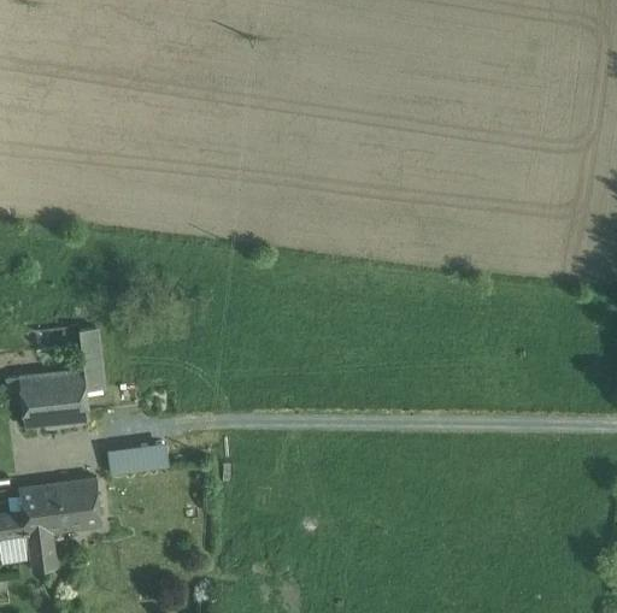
[(97,329),(80,331),(83,371),(87,393),(104,390),(97,329)]
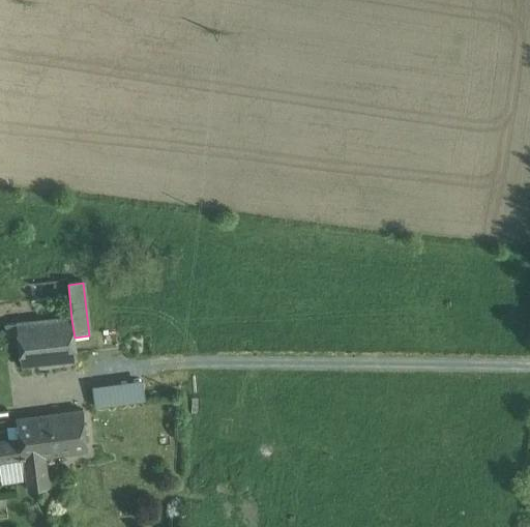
[(71,319),(17,326),(20,348),(22,369),(39,367),(39,371),(78,367),(75,338),(71,319)]
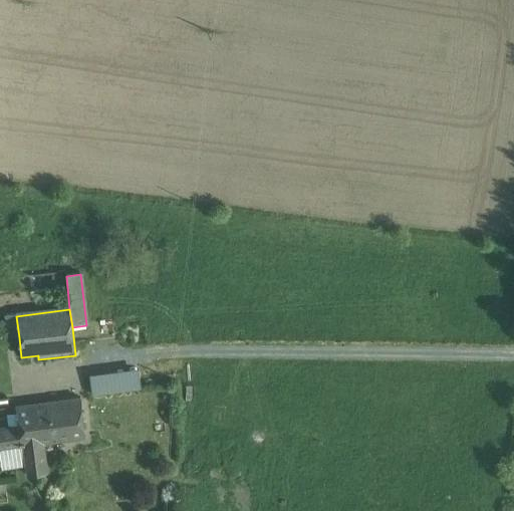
[(16,316),(6,317),(8,338),(19,337),(16,316)]
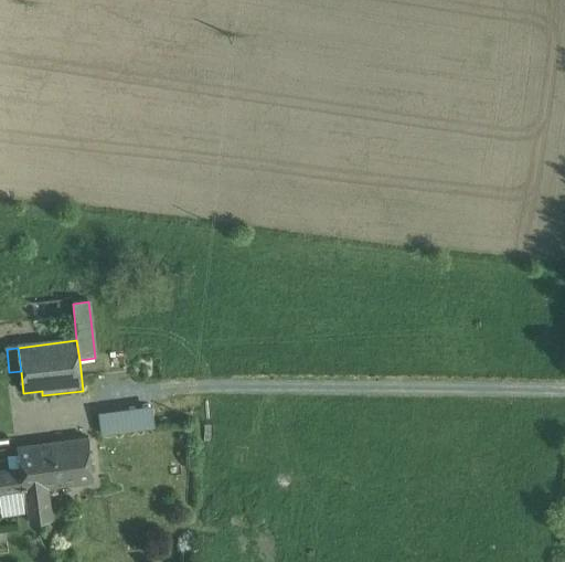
[(156,430),(153,406),(98,413),(100,436),(156,430)]
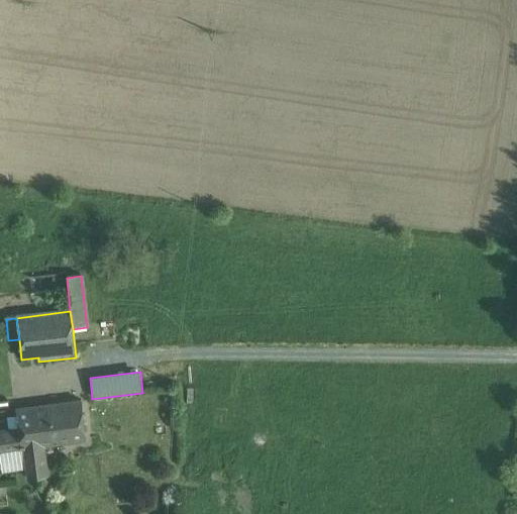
[(81,402),(16,411),(19,430),(0,433),(0,453),(24,450),(27,480),(47,478),(43,447),(85,441),(81,402)]
